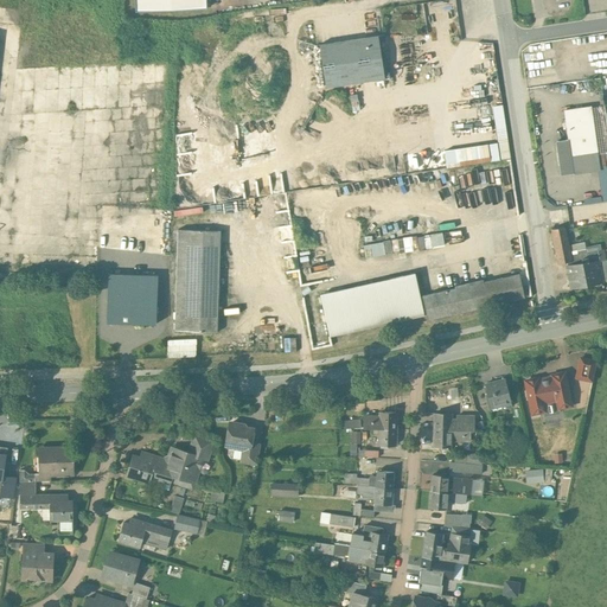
[(206,0),(134,0),(134,11),(206,7),(206,0)]
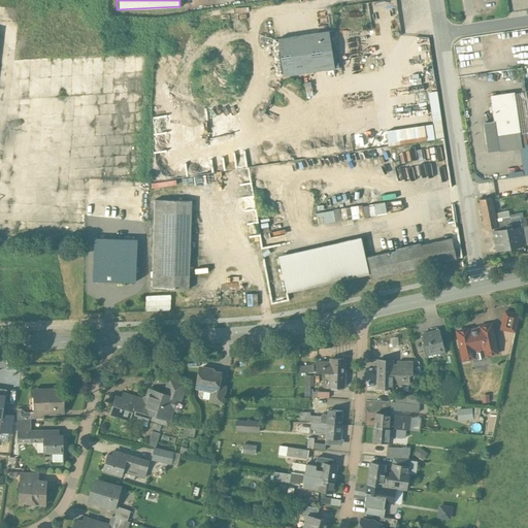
[(331,30),(278,39),(285,76),(337,68),(331,30)]
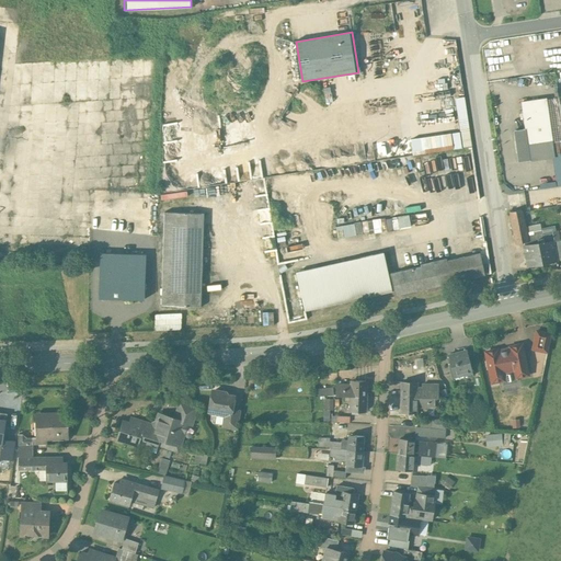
[(456,47),(456,38),(442,38),(442,47),(456,47)]
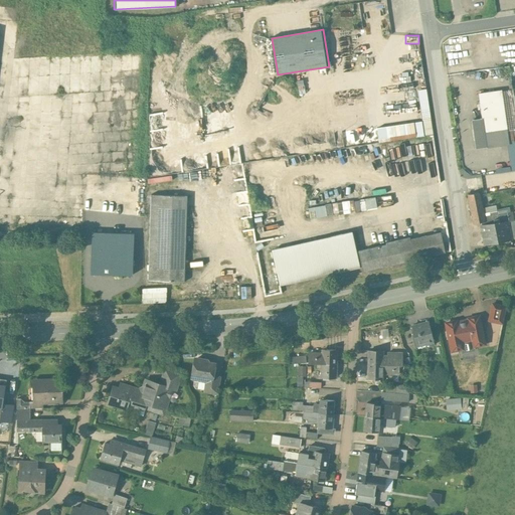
[(423,119),(379,125),(381,141),(436,134),(430,88),(420,90),(423,119)]
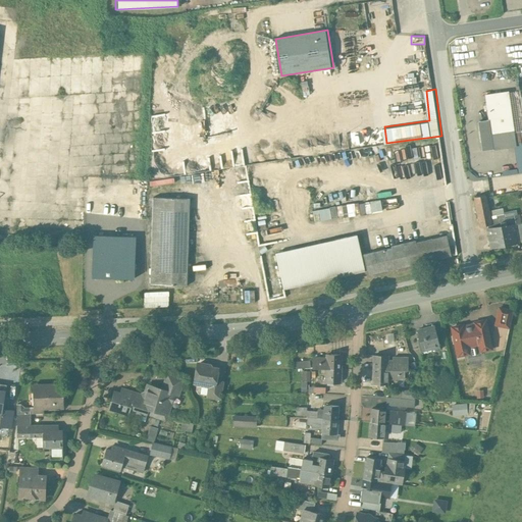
[(401,90),(402,98),(413,97),(411,89),(401,90)]
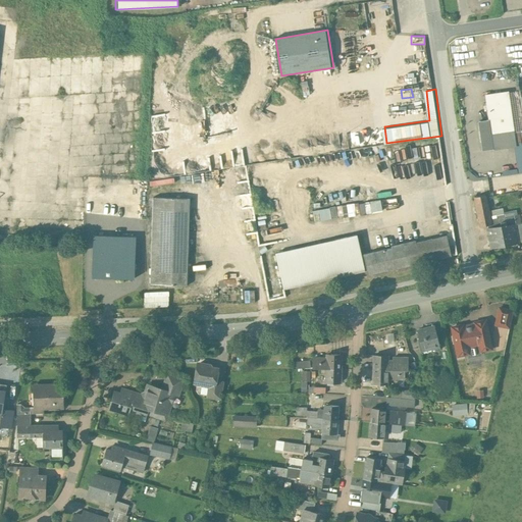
[(512,90),(488,93),(491,118),(482,120),(486,148),(519,144),(512,90)]
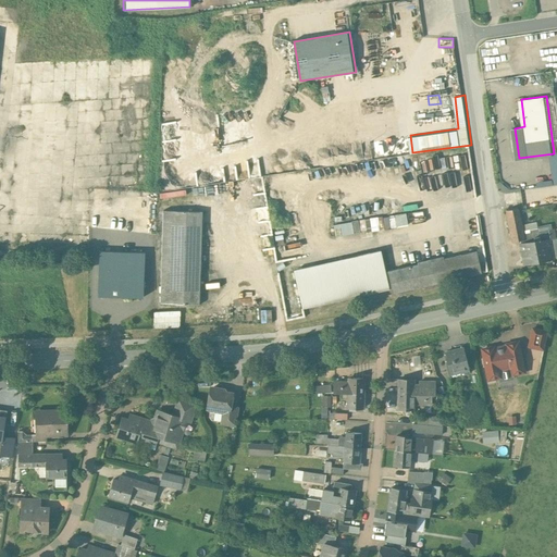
[(522,209),(508,211),(514,243),(522,242),(527,264),(556,259),(556,255),(556,254),(556,236),(553,237),(551,226),(525,231),(522,209)]
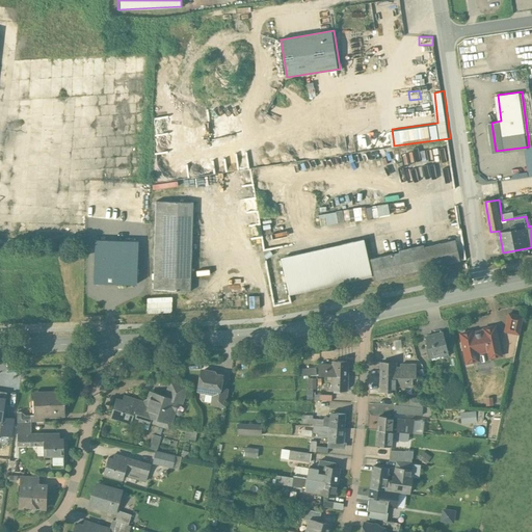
[(193,203),(156,202),(153,290),(190,291),(193,203)]
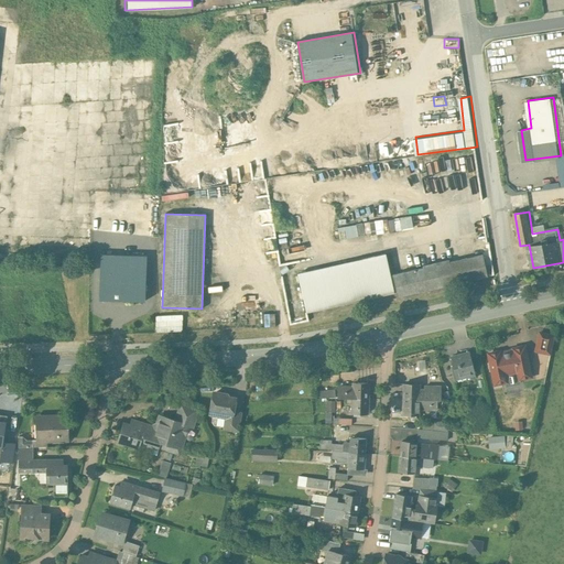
[(338,239),(384,232),(382,219),(337,226),(338,239)]
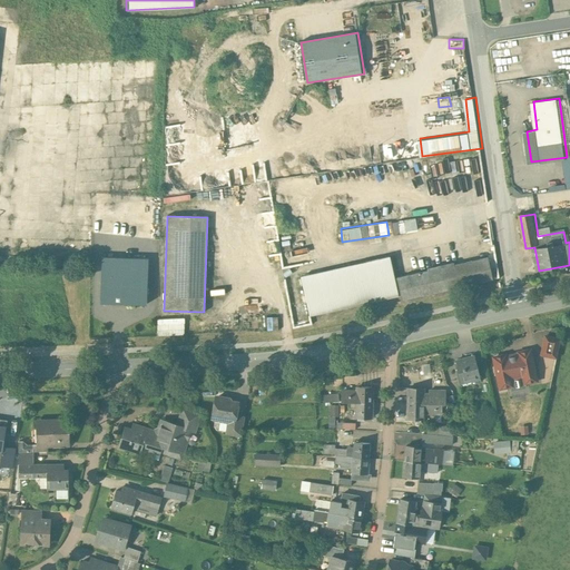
[(402,222),(391,223),(392,232),(403,231),(402,222)]
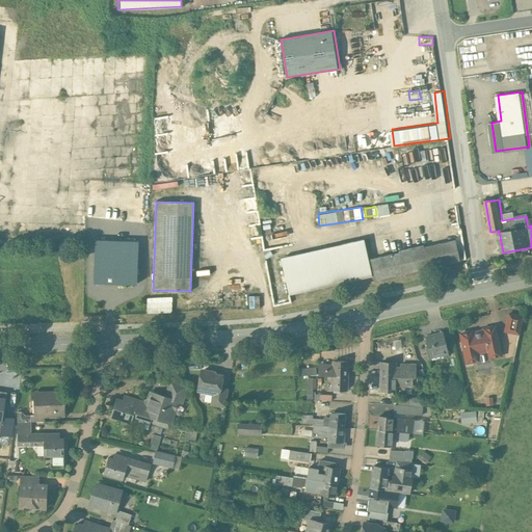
[(364,239),(281,258),(289,295),(372,276),(364,239)]
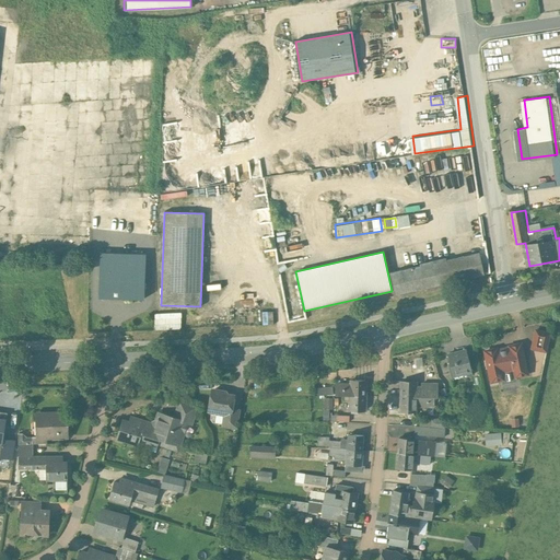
[(100,253),(98,298),(144,300),(146,254),(100,253)]
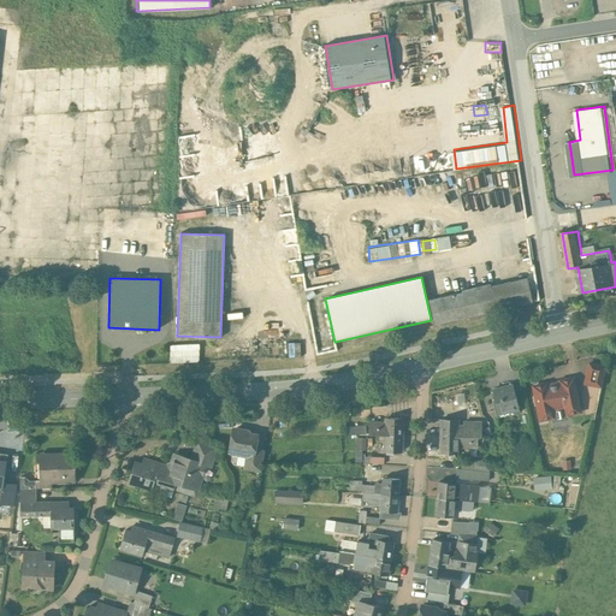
[(527,278),(428,300),(433,325),(533,302),(527,278)]
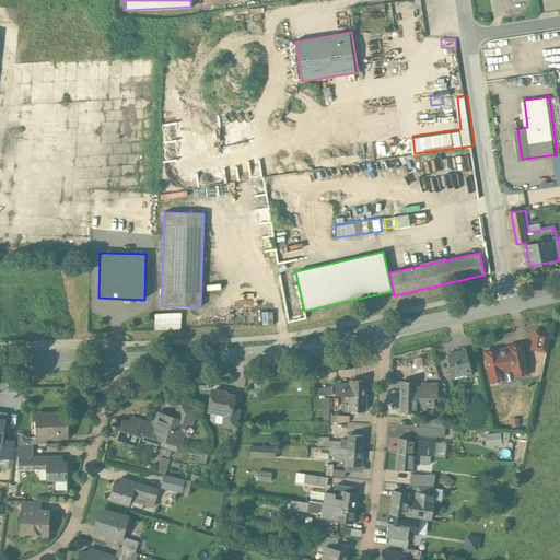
[(181,312),(153,312),(154,328),(181,328),(181,312)]
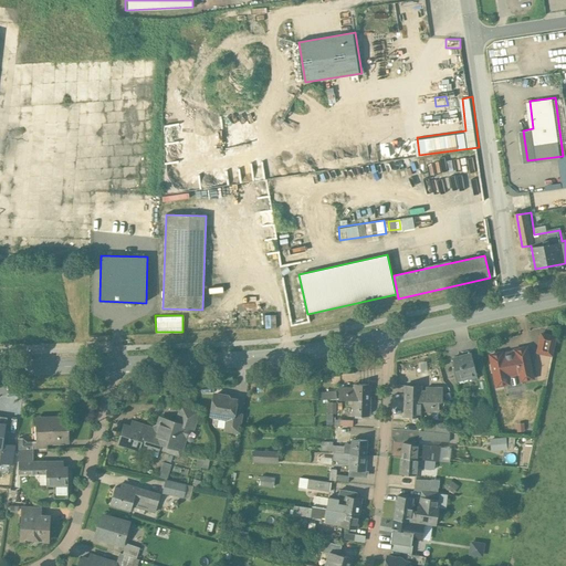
[(556,337),(542,334),(537,352),(553,355),(556,337)]
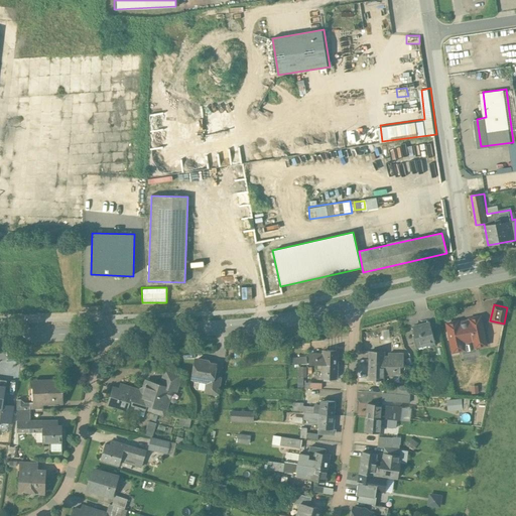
[(470,320),(458,324),(458,321),(447,324),(453,352),(463,349),(464,352),(476,349),(475,347),(486,345),(480,316),(470,319),(470,320)]
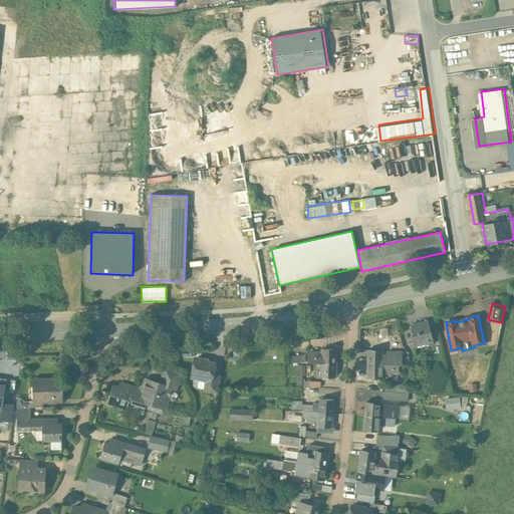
[(428,321),(411,325),(416,342),(417,347),(433,344),(434,344),(428,321)]
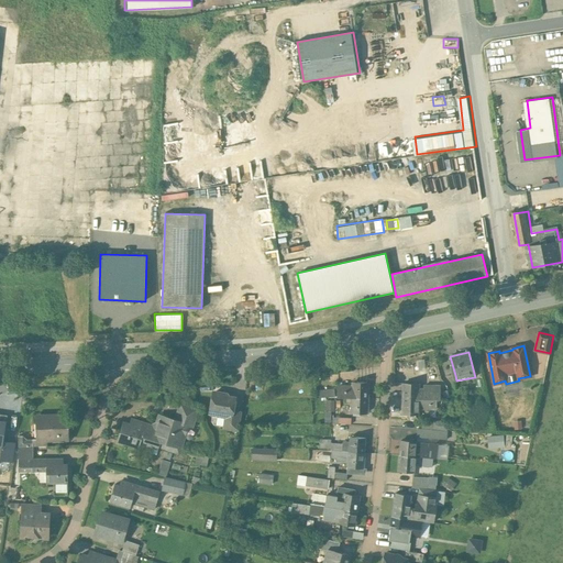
[(368,383),(352,383),(352,387),(338,386),(338,397),(352,398),(367,398),(368,383)]
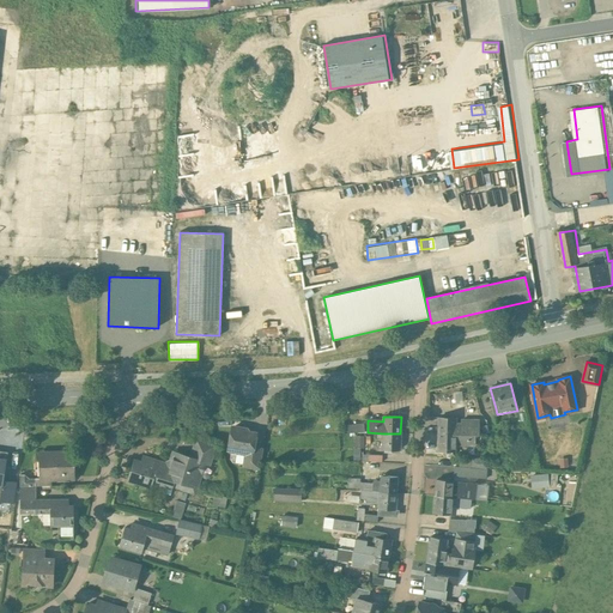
[(456,418),(438,418),(438,434),(438,435),(455,435),(456,435),(456,423),(456,418)]
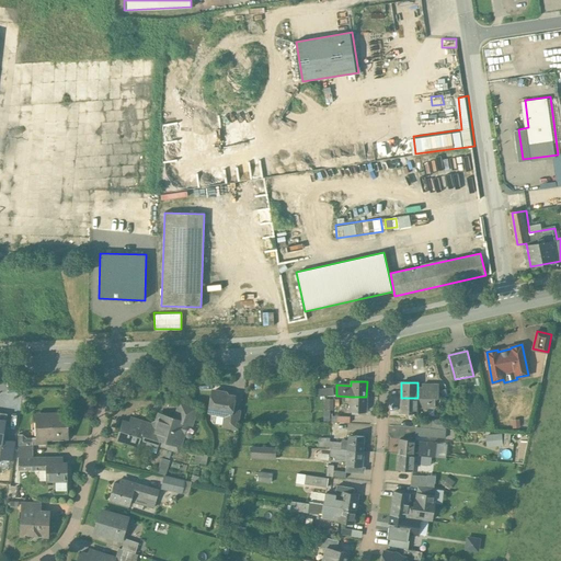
[(422,385),(422,387),(418,387),(418,398),(434,398),(438,397),(438,384),(431,384),(431,385),(422,385)]
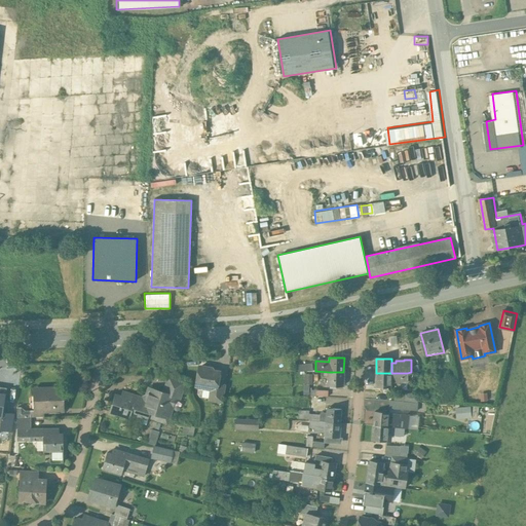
[(294,370),(312,370),(312,362),(294,363),(294,370)]
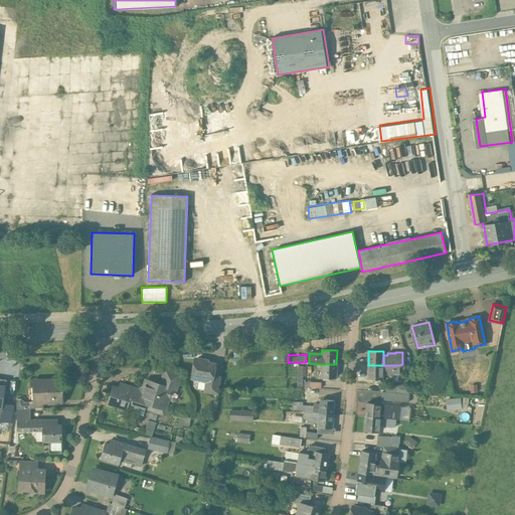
[(208,361),(195,359),(192,377),(193,377),(194,380),(199,381),(201,378),(208,380),(211,380),(212,375),(214,364),(209,363),(208,361)]
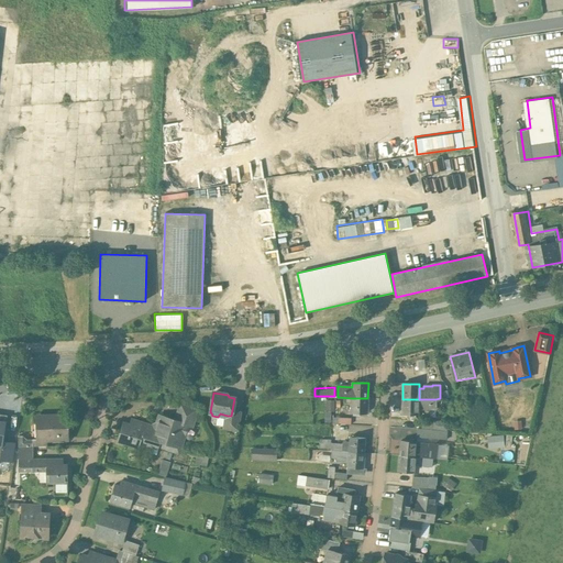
[(334,409),(334,398),(326,398),(326,409),(334,409)]
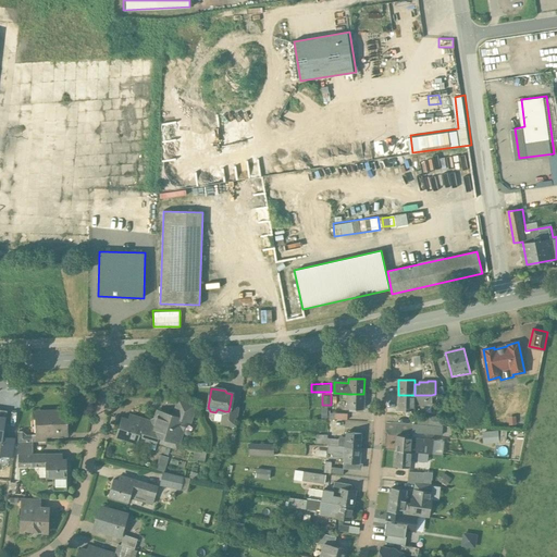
[(363,394),(348,394),(348,408),(363,408),(363,394)]
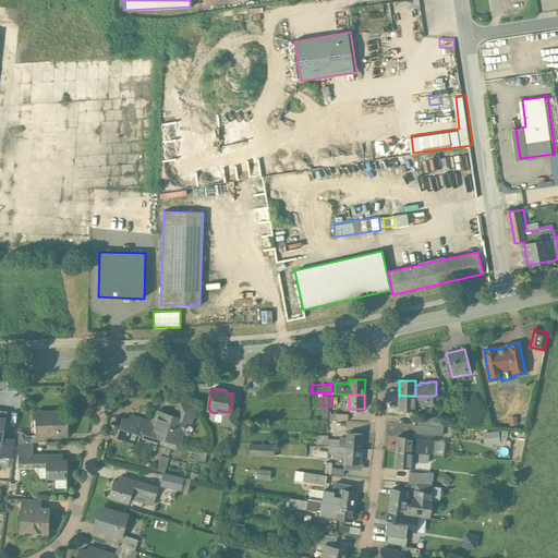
[(414,396),(399,396),(399,410),(414,410),(414,399),(414,396)]
